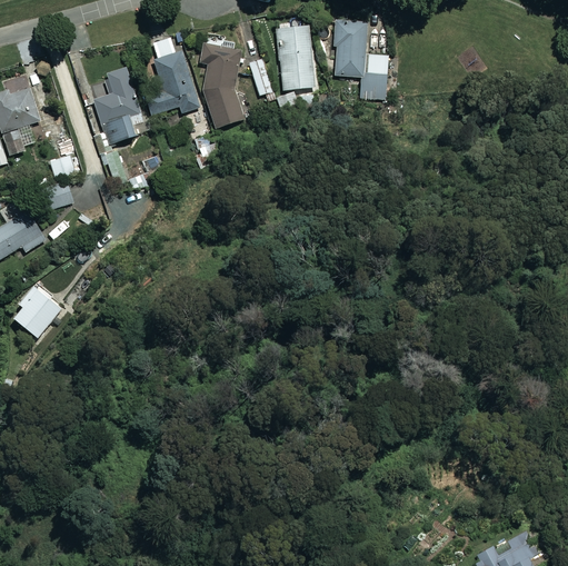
[(367,21),(336,19),(334,48),(337,49),(335,75),(361,76),(360,96),(386,97),(388,55),(366,53),(367,21)]
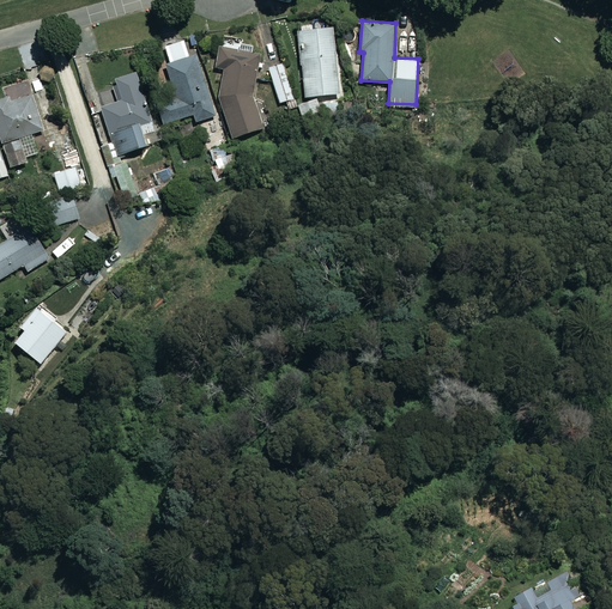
[(262,126),(253,101),(259,46),(243,44),(244,32),(219,30),(214,71),(219,71),(217,96),(232,136),(262,126)]
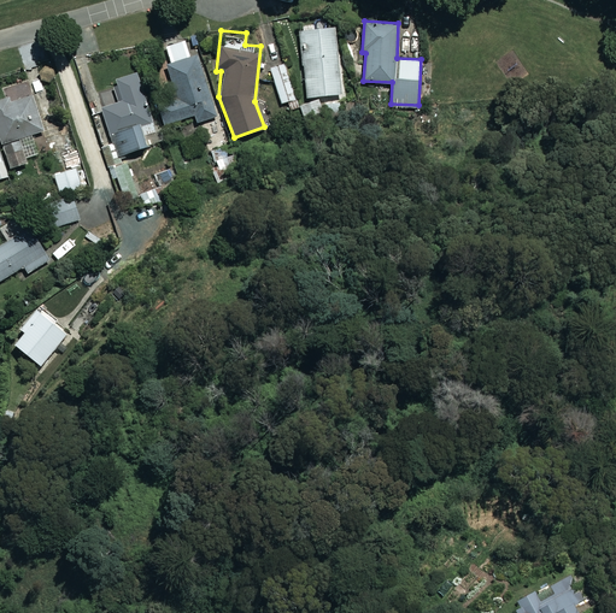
[(310,100),(299,102),(303,122),(342,113),(340,100),(347,100),(336,30),(300,35),(305,70),(297,71),(299,87),(308,86),(310,100)]
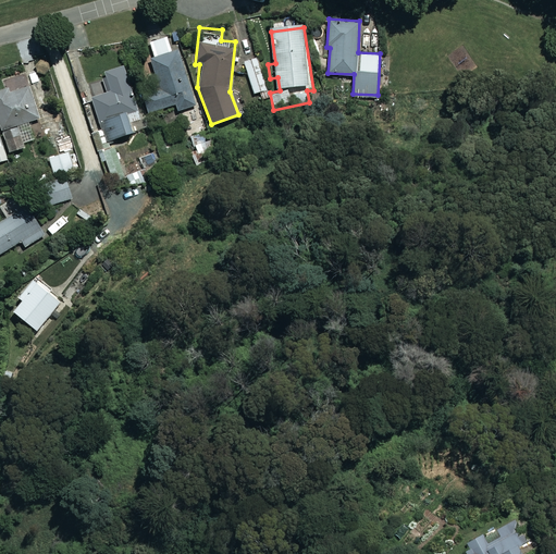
[(171,51),(167,36),(149,41),(155,58),(150,59),(160,89),(144,95),(148,111),(175,103),(177,110),(195,105),(178,49),(171,51)]
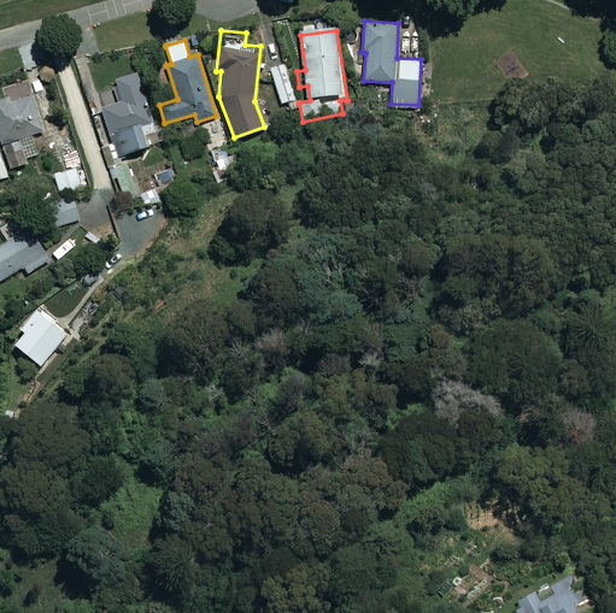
[(297,98),(286,63),(270,68),(281,102),(297,98)]
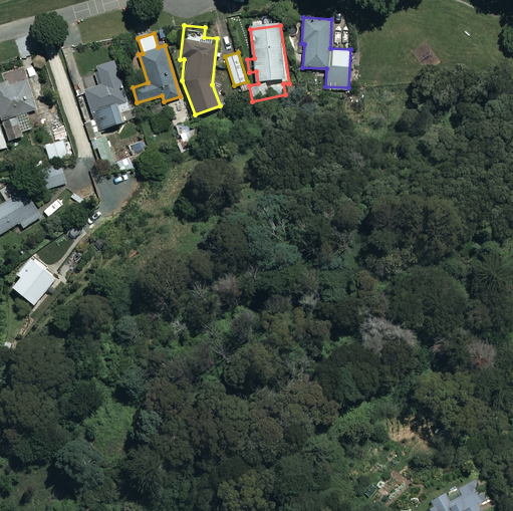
[(112,61),(96,66),(99,76),(95,77),(98,85),(84,90),(97,132),(122,123),(115,103),(124,100),(112,61)]
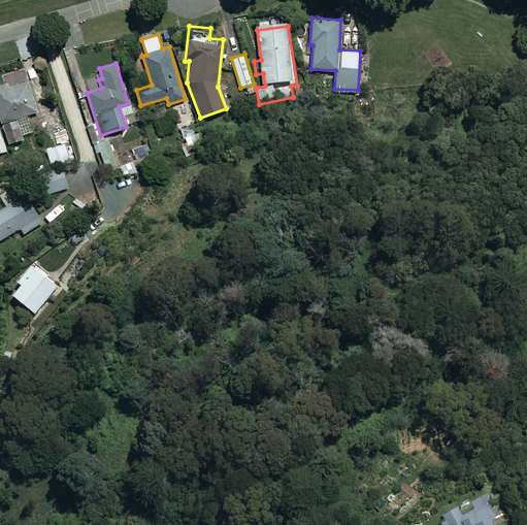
[(37,110),(29,81),(9,87),(8,85),(0,87),(0,120),(1,123),(3,122),(8,138),(30,132),(28,123),(20,125),(18,117),(37,110)]
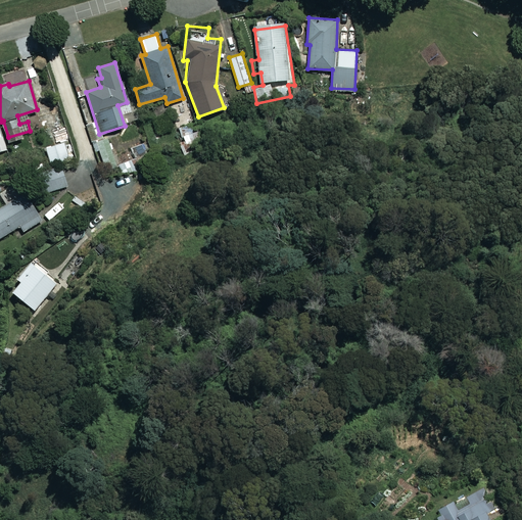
[(115,161),(106,137),(96,140),(104,164),(115,161)]
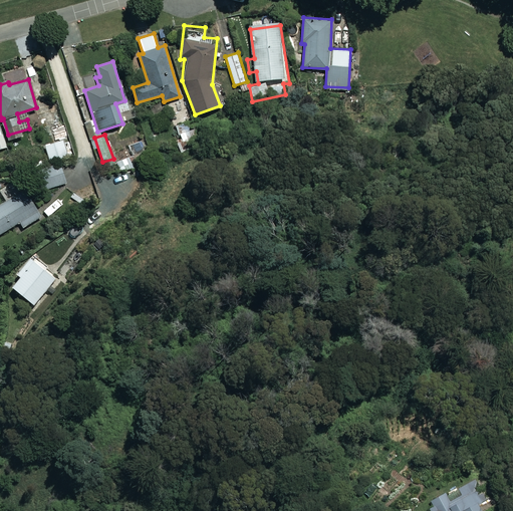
[(67,156),(63,140),(45,145),(49,161),(67,156)]
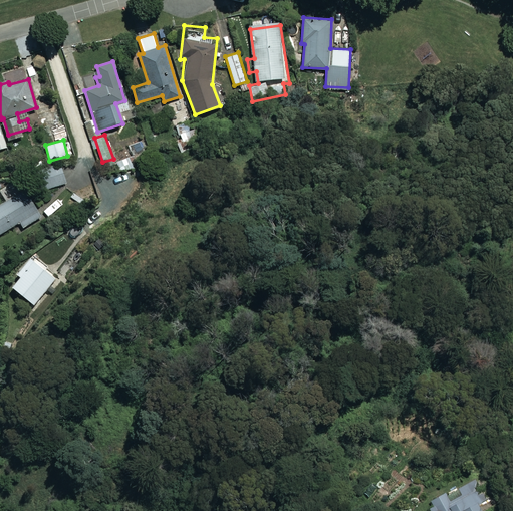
[(41,216),(26,190),(0,204),(0,233),(20,222),(23,227),(41,216)]
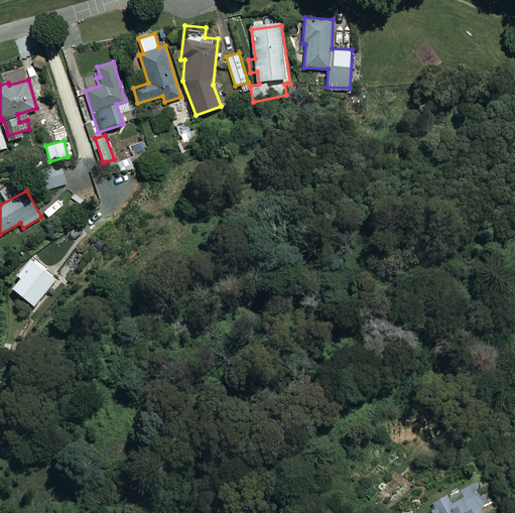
[(55,279),(31,260),(17,277),(21,279),(13,289),(34,306),(55,279)]
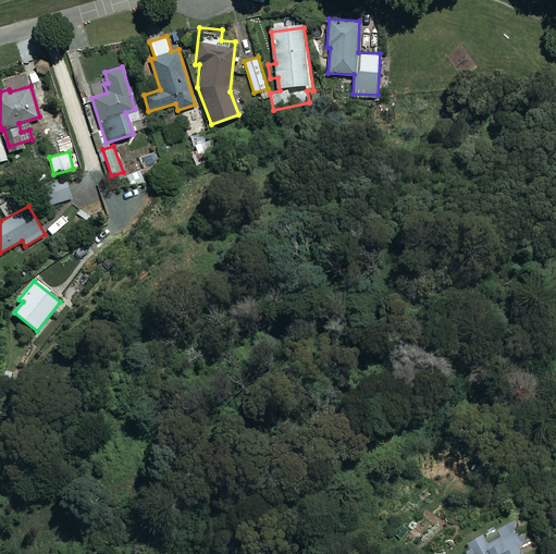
[(519,541),(509,524),(484,538),(482,534),(462,546),(466,553),(521,553),(516,543),(519,541)]
